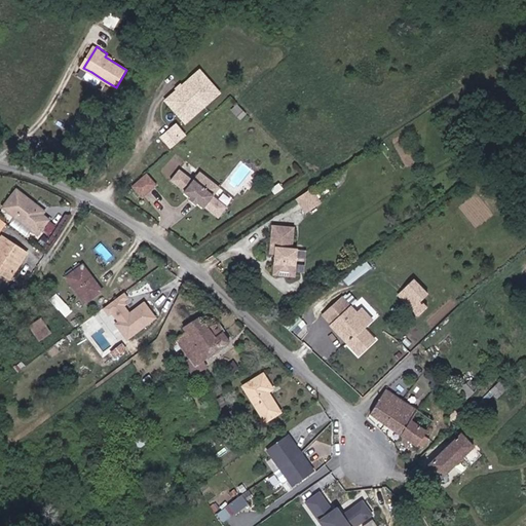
[(220,92),(199,69),(164,99),(185,123),(220,92)]
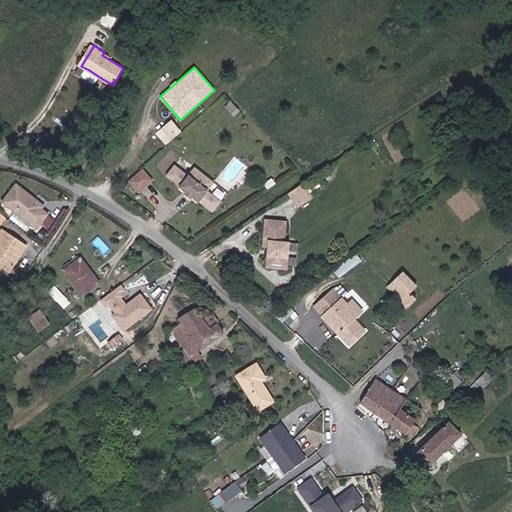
[(99,83),(101,78),(89,70),(86,75),(86,78),(96,84),(99,83)]
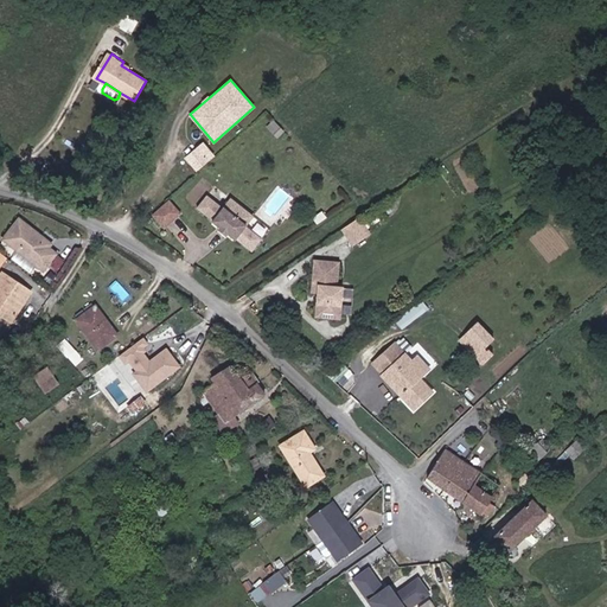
[(216,157),(204,142),(184,158),(196,172),(216,157)]
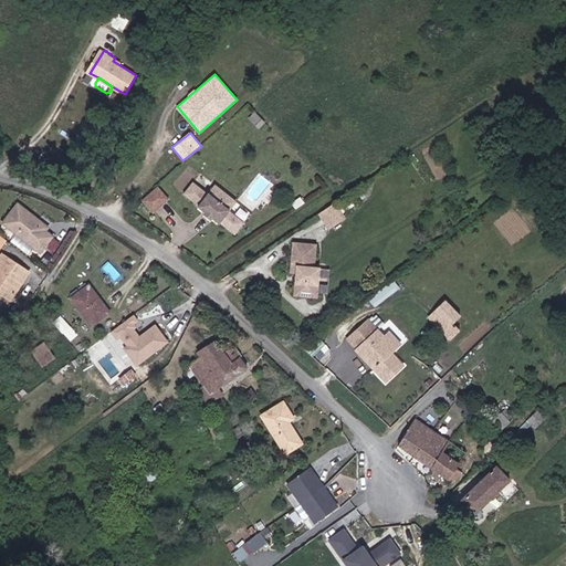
[(210,189),(212,181),(197,176),(194,182),(210,189)]
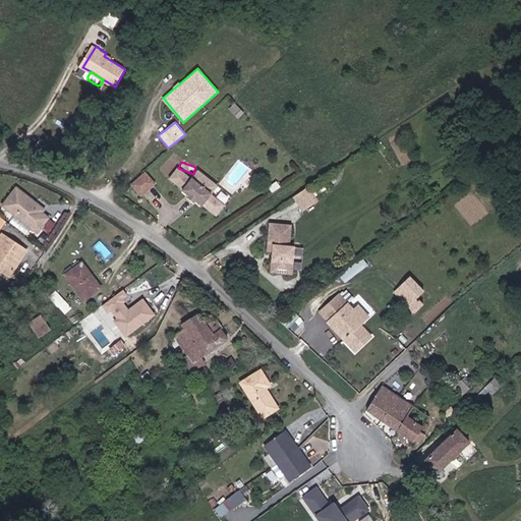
[(193,180),(179,169),(171,179),(185,190),(184,191),(204,207),(205,206),(218,216),(226,206),(212,195),(219,186),(199,171),(193,180)]
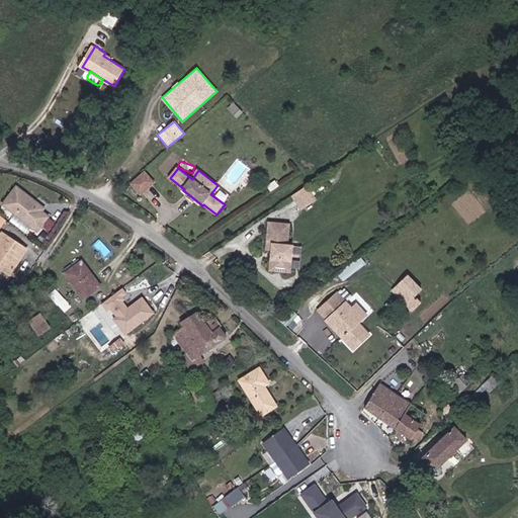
[(154,182),(145,171),(131,182),(140,194),(154,182)]
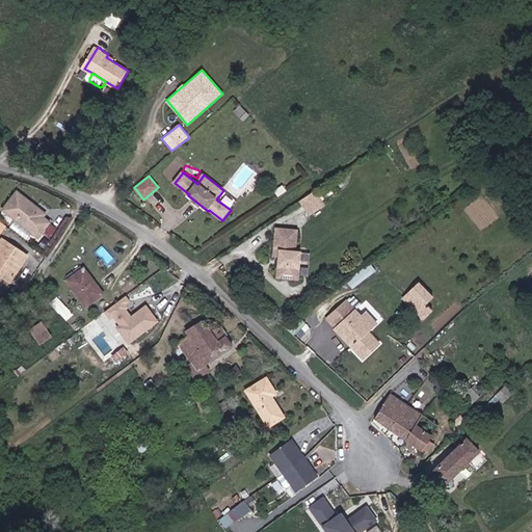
[(20,190),(5,206),(40,237),(50,225),(37,213),(41,209),(20,190)]
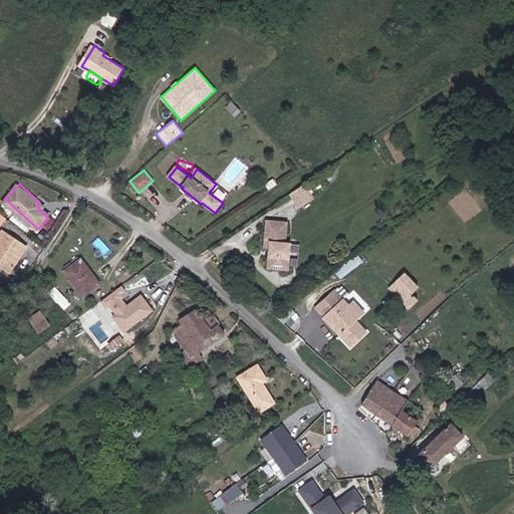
[(314,199),(305,185),(292,194),(301,207),(314,199)]
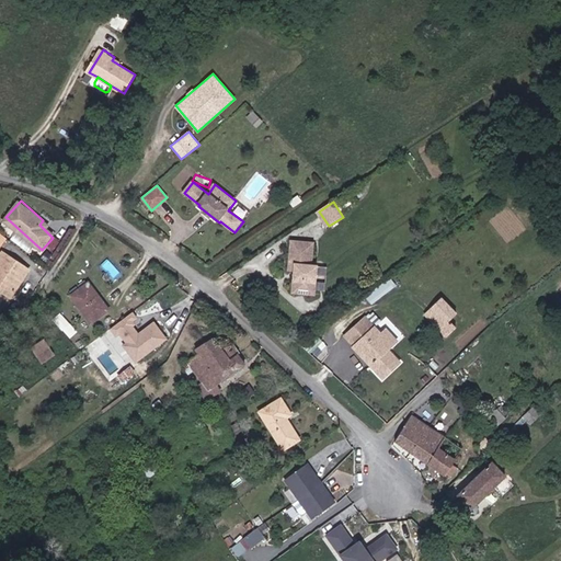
[(288,264),(297,265),(294,288),(317,292),(320,264),(316,263),(319,241),(301,239),(293,238),(288,264)]
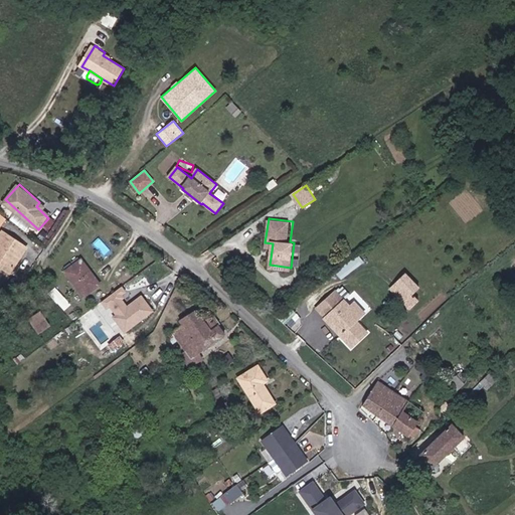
[(1,235),(0,236),(0,260),(2,262),(0,265),(0,268),(11,275),(19,263),(14,261),(22,247),(1,235)]
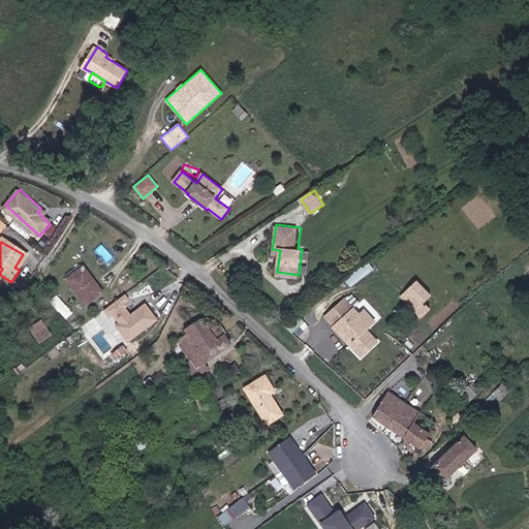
[(27,257),(23,254),(14,268),(20,270),(27,257)]
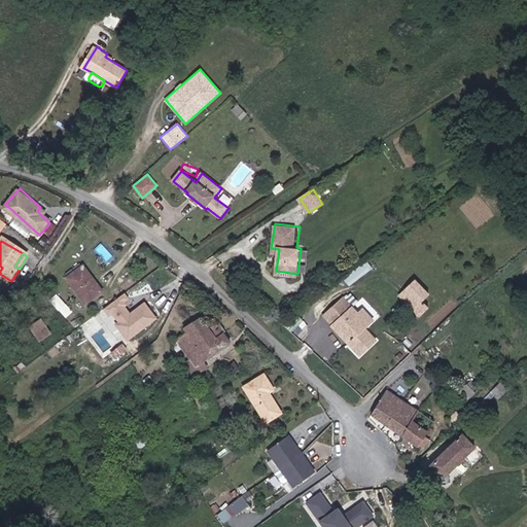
[(351,285),(373,267),(367,259),(345,278),(351,285)]
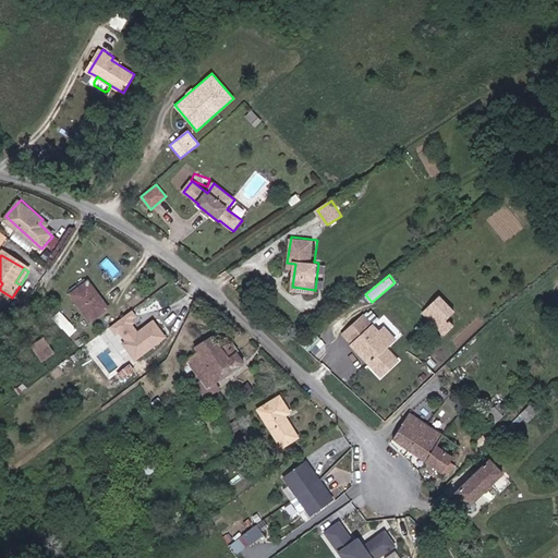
[(94,324),(111,310),(91,284),(73,299),(94,324)]
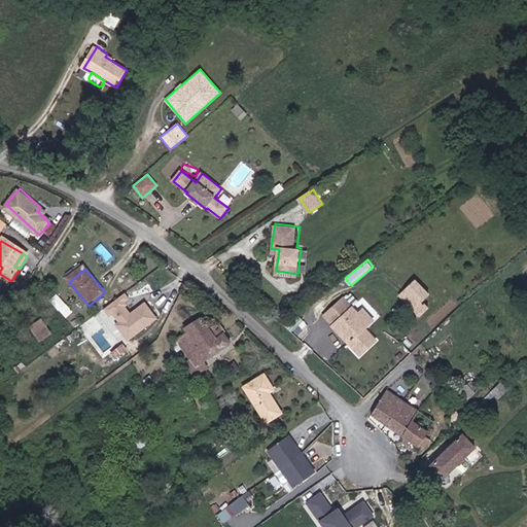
[(429,293),(415,280),(397,296),(419,318),(428,309),(421,302),(429,293)]
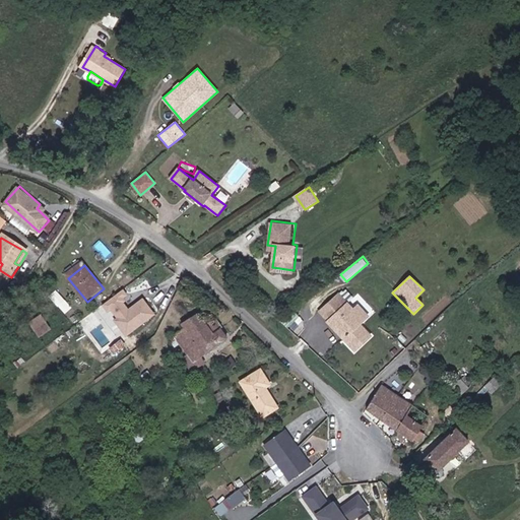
[(152,316),(143,304),(142,301),(130,310),(122,300),(127,296),(122,289),(102,305),(108,312),(111,310),(123,325),(129,333),(152,316)]
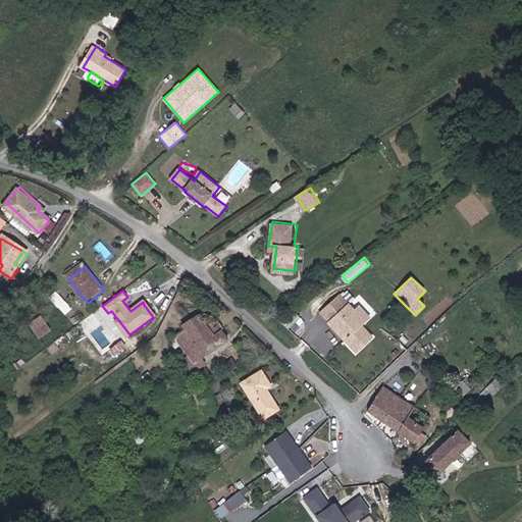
[(341,295),(335,300),(345,309),(350,304),(341,295)]
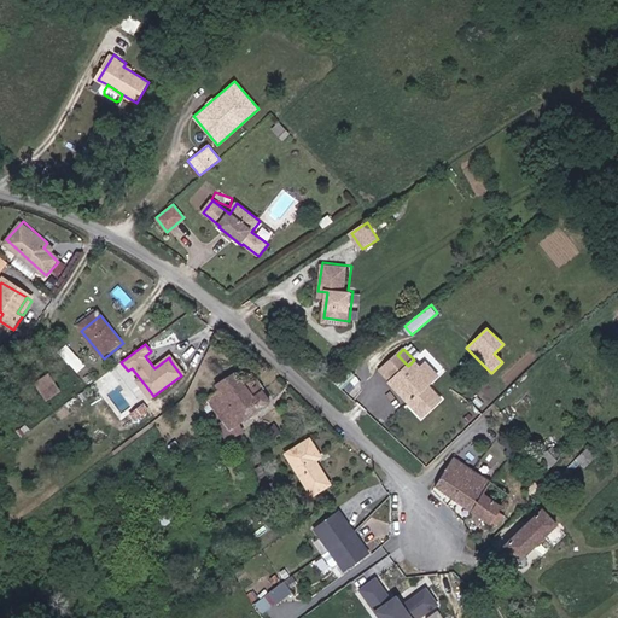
[(424,415),(442,397),(429,384),(418,372),(421,368),(414,360),(408,366),(397,355),(383,369),(394,380),(391,383),(395,385),(396,384),(412,398),(409,401),(424,415)]
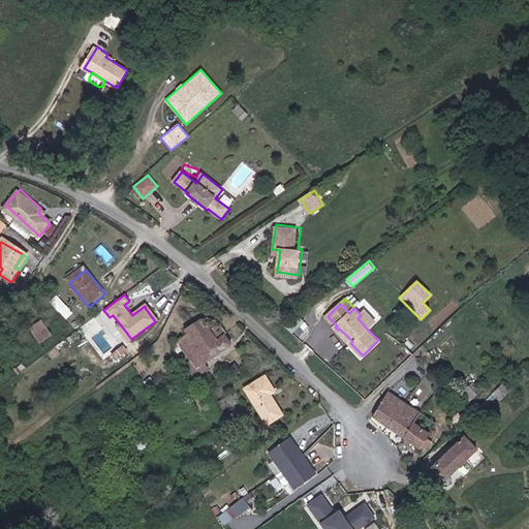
[(373,321),(364,312),(361,315),(358,318),(367,329),(373,321)]
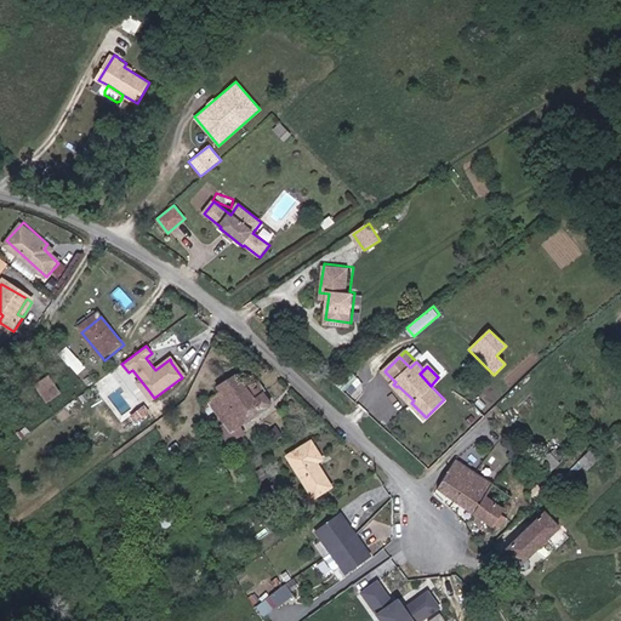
[(231,369),(215,381),(217,383),(233,371),(231,369)]
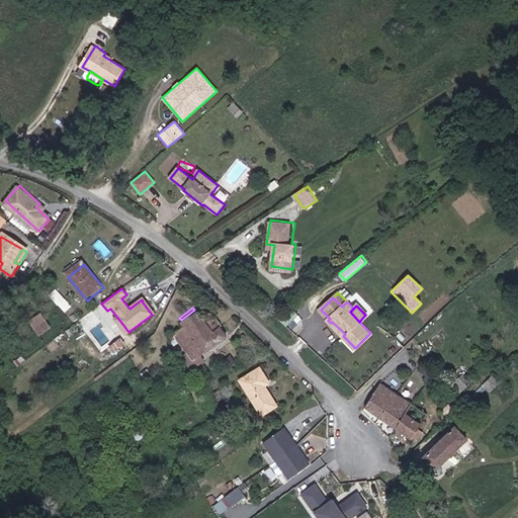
[(201,353),(226,336),(219,327),(211,333),(203,323),(194,310),(181,320),(183,324),(171,333),(180,344),(191,360),(201,353)]
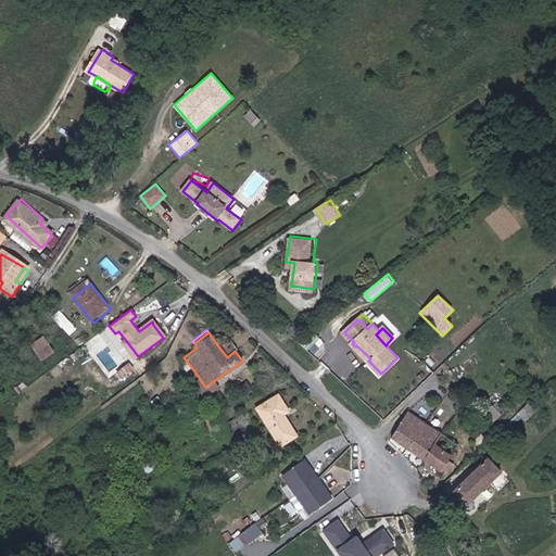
[(34,348),(42,361),(54,352),(46,340),(34,348)]
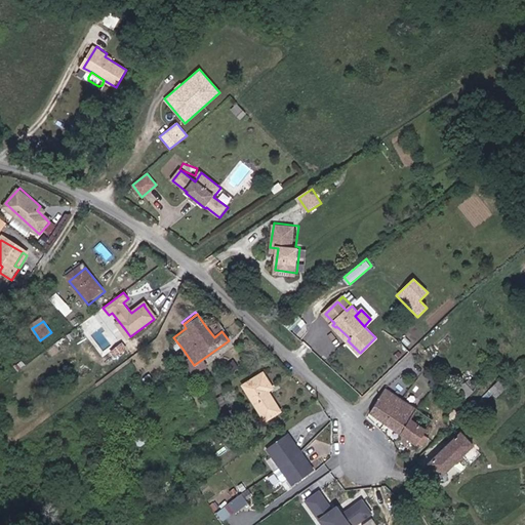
[(206,327),(214,337),(221,331),(214,321),(206,327)]
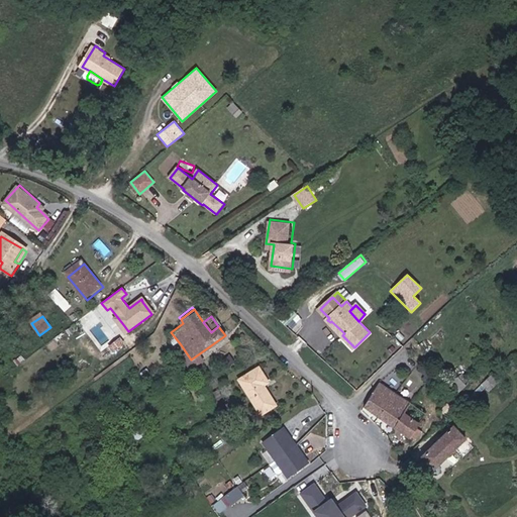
[(191,359),(180,343),(174,347),(189,368),(205,356),(201,352),(191,359)]
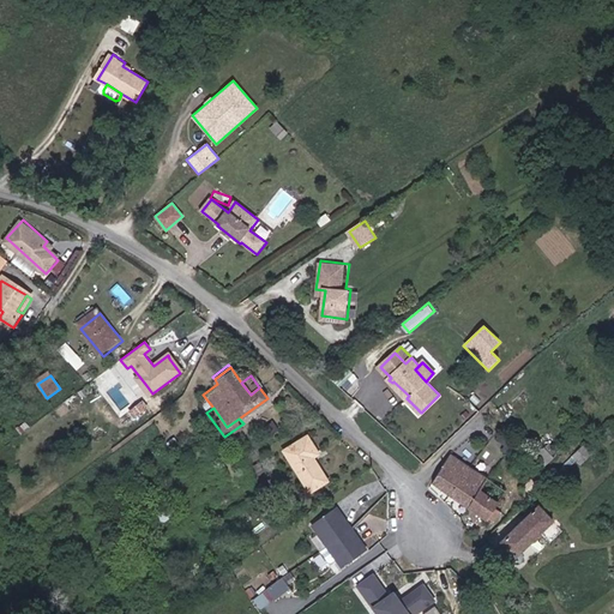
[(309,435),(286,452),(292,459),(313,440),(309,435)]
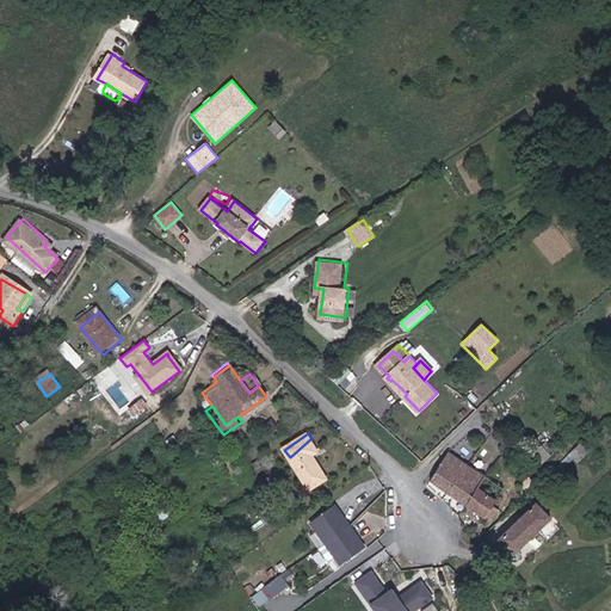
[(313,456),(321,451),(312,438),(290,457),(294,461),(289,463),(302,480),(319,464),(313,456)]
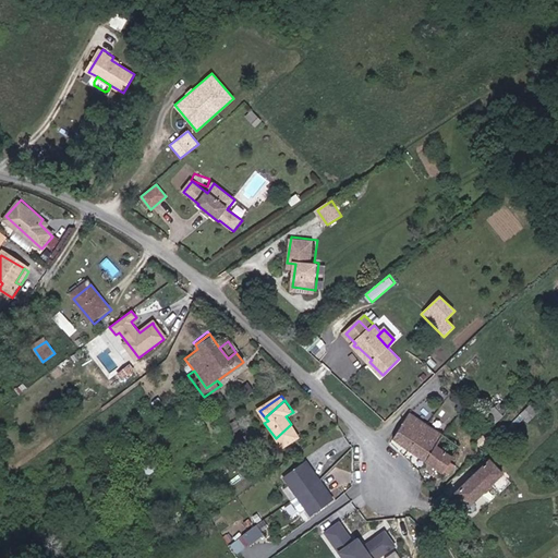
[(432,428),(411,414),(393,437),(414,452),(432,428)]
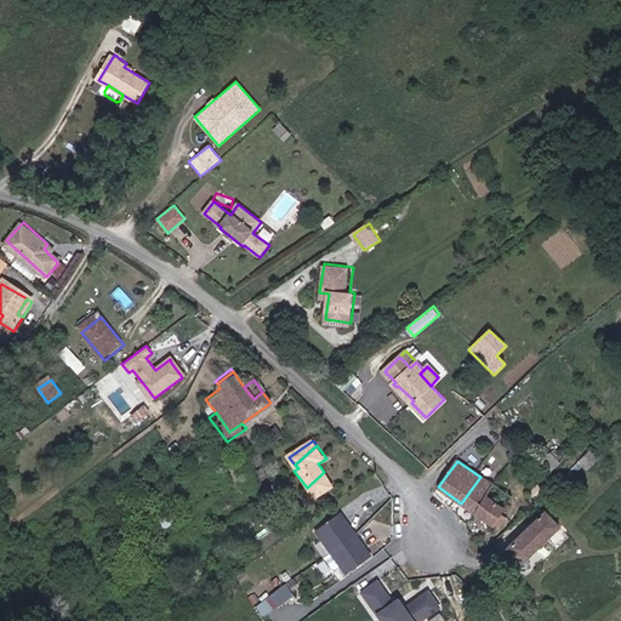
[(314,497),(334,485),(324,472),(307,488),(314,497)]
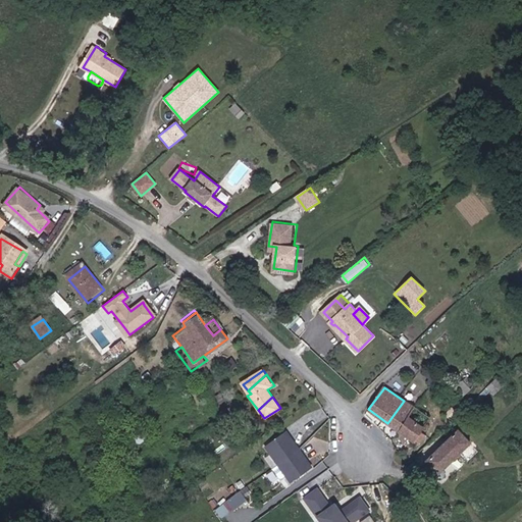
[(398,430),(413,441),(421,429),(406,419),(413,409),(404,401),(387,423),(398,430)]
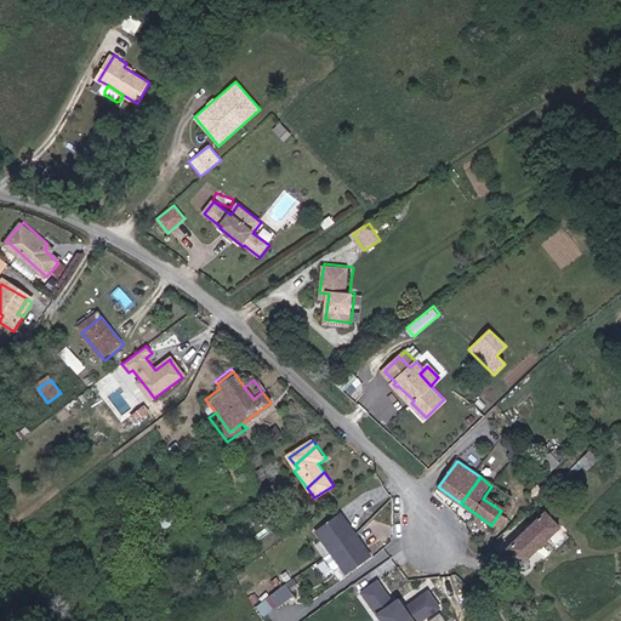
[(371,554),(342,513),(315,533),(346,574),(371,554)]
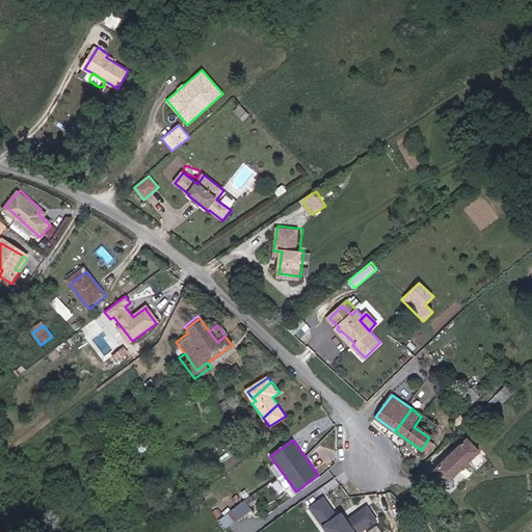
[(448,458),(460,471),(480,453),(468,440),(463,444),(448,458)]
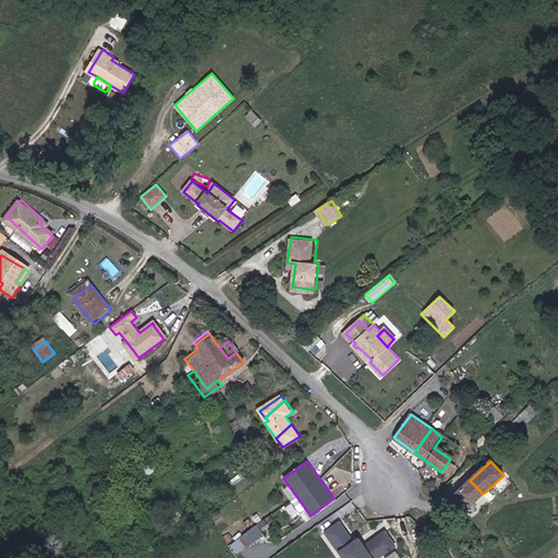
[(456,494),(469,508),(483,494),(470,481),(456,494)]
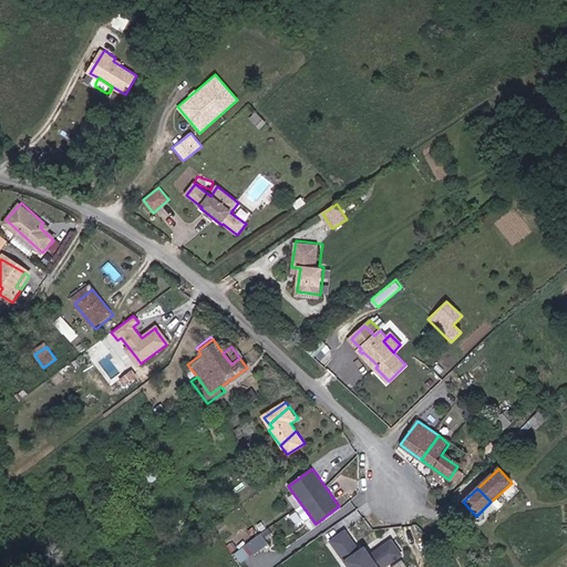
[(348,529),(330,542),(347,566),(388,566),(405,556),(393,537),(370,554),(364,546),(360,548),(348,529)]
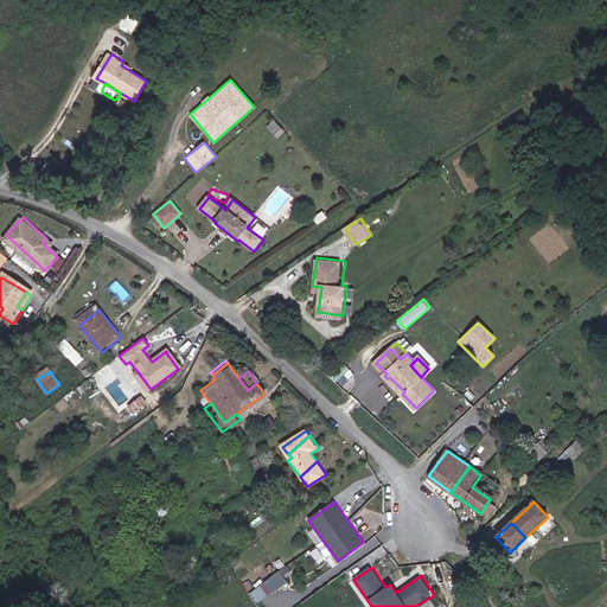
[(281,570),(251,589),(259,601),(288,582),(281,570)]
